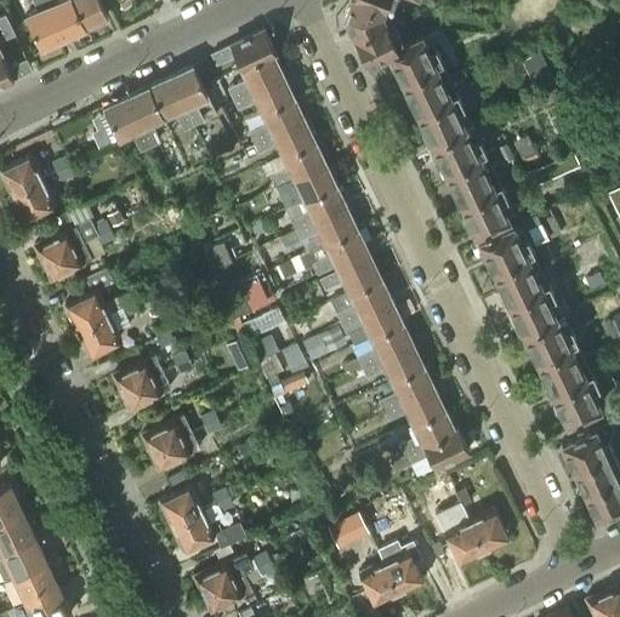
[(41,50),(63,39),(45,0),(33,0),(40,12),(27,18),(41,50)]
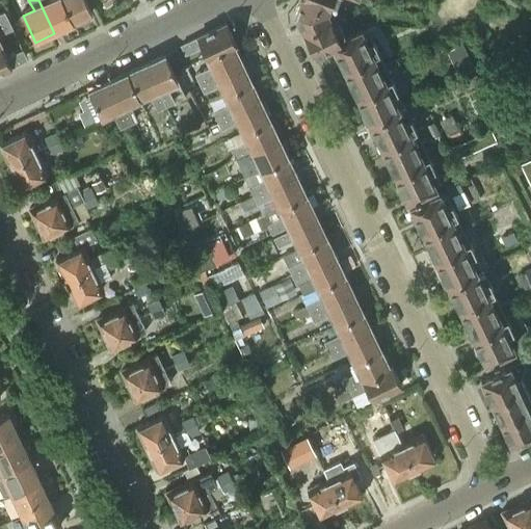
[(38,0),(54,33),(73,24),(61,0),(38,0)]
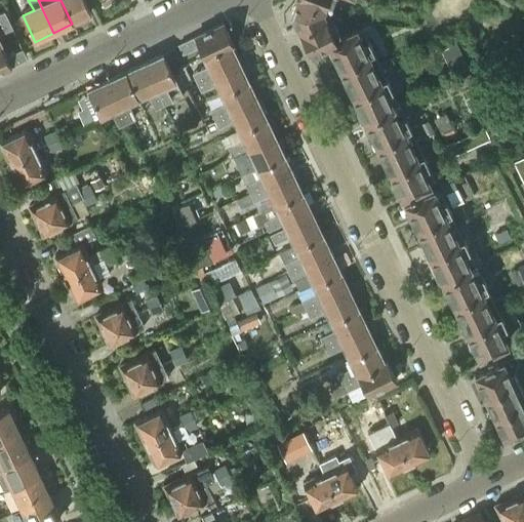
[(61,0),(72,24),(91,14),(84,0),(61,0)]
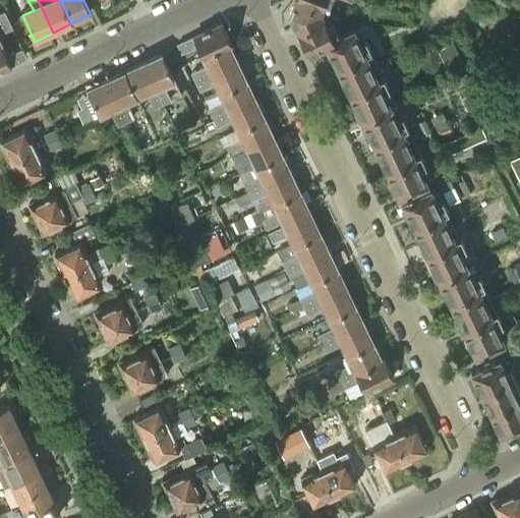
[(316,12),(322,13),(326,1),(329,2),(330,0),(294,0),(289,14),(292,19),(305,12),(311,14),(316,12)]
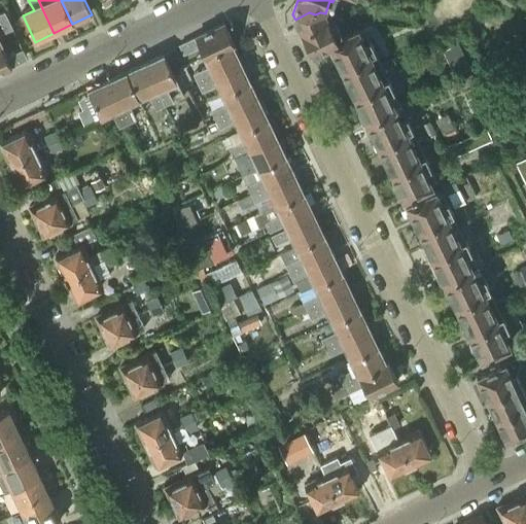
[(309,12),(295,20),(312,54),(330,44),(329,43),(341,38),(335,26),(331,27),(325,13),(320,12),(315,14),(309,12)]
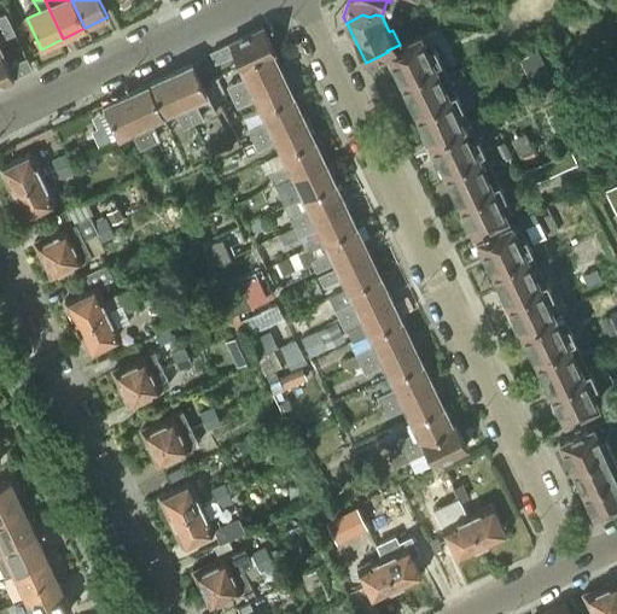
[(0,29),(11,25),(6,16),(0,18),(0,29)]
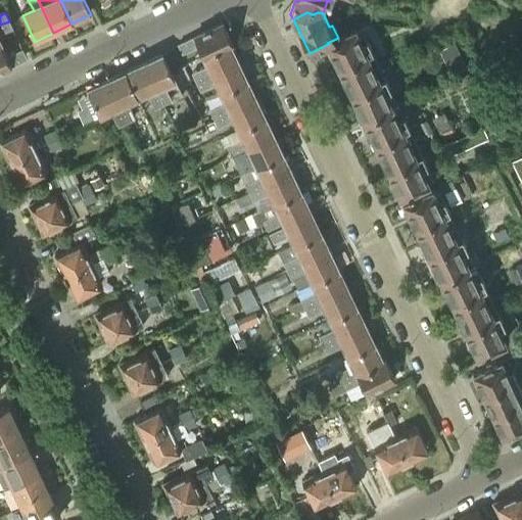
[(0,35),(13,30),(9,21),(0,25),(0,45),(1,45),(0,42),(0,35)]
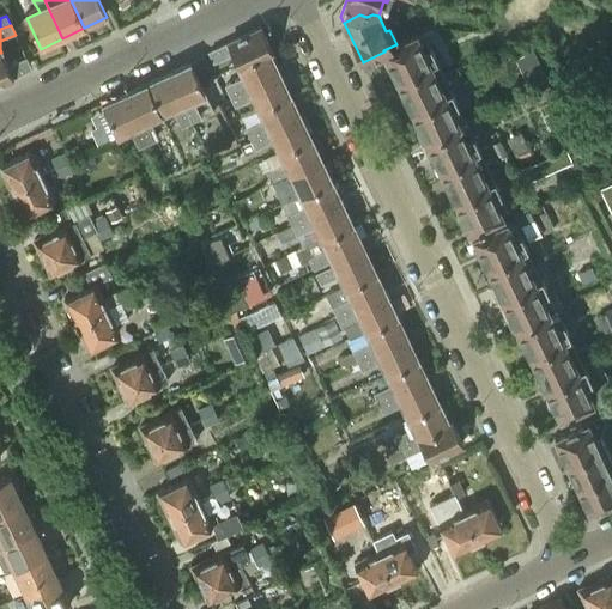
[(262,28),(228,46),(228,47),(211,55),(214,64),(232,55),(238,68),(273,50),(262,28)]
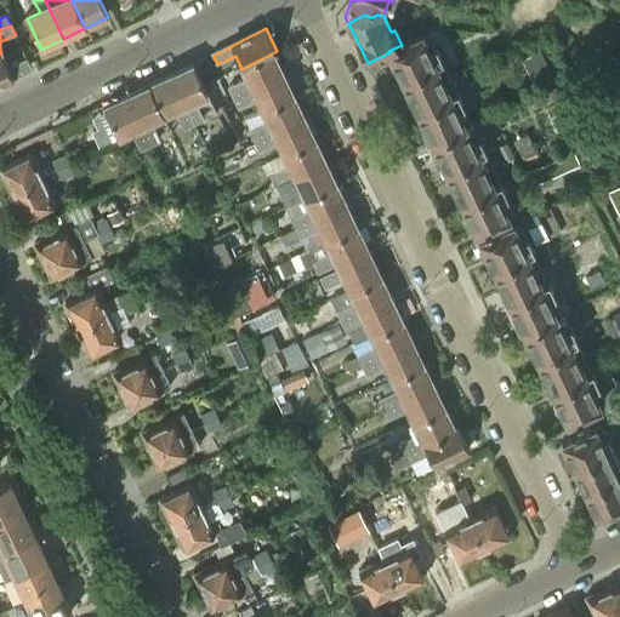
[(388,51),(390,52),(413,101),(430,92),(427,87),(443,80),(436,67),(441,64),(434,51),(430,53),(421,36),(403,46),(402,45),(388,51)]
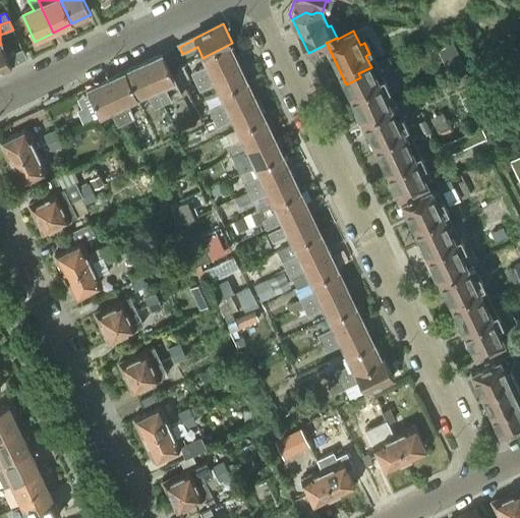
[(233,44),(232,43),(203,58),(208,68),(192,75),(196,82),(212,75),(238,63),(230,46),(233,44)]
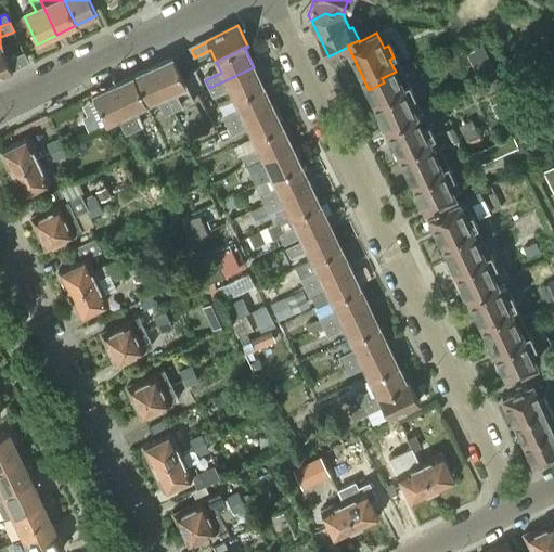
[(481,47),(467,54),(479,80),(494,73),(481,47)]
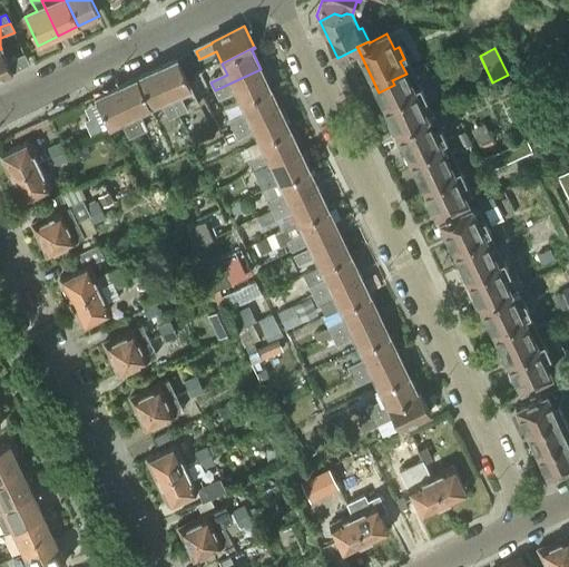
[(1,49),(0,49),(0,77),(29,64),(25,55),(8,62),(1,49)]
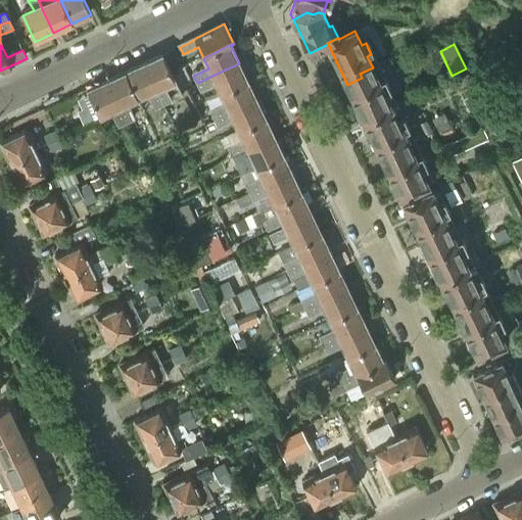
[(162,55),(144,64),(163,105),(172,101),(164,86),(176,81),(162,55)]
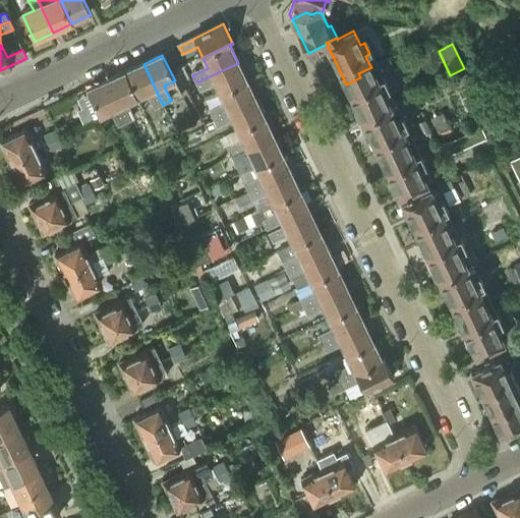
[(238,63),(212,75),(196,82),(200,93),(216,84),(220,94),(247,81),(238,63)]
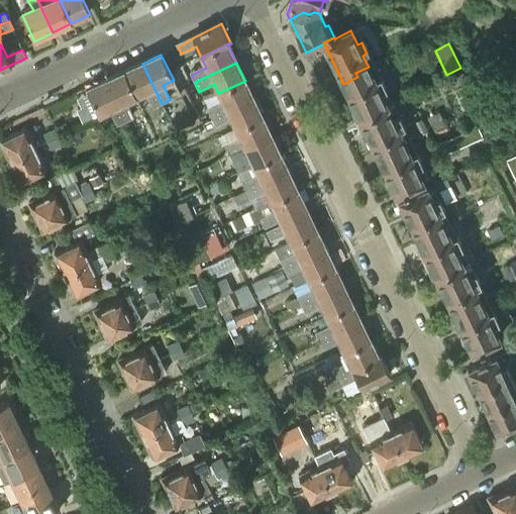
[(162,104),(142,64),(124,72),(136,98),(146,93),(153,108),(162,104)]
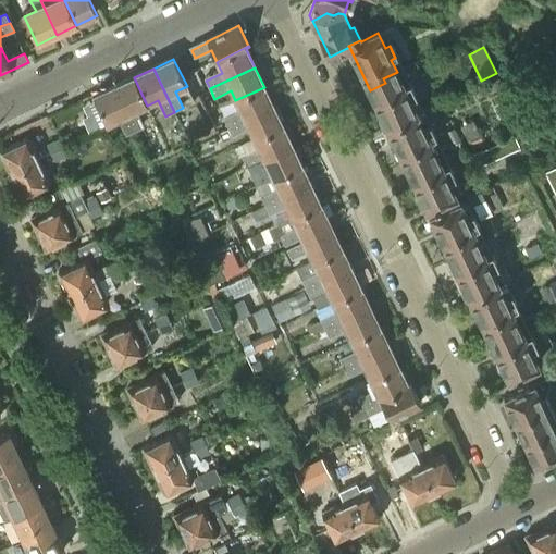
[(387,126),(388,128),(417,114),(409,98),(414,96),(408,85),(404,87),(397,72),(383,78),(385,83),(370,90),(382,114),(380,119),(383,125),(387,126)]
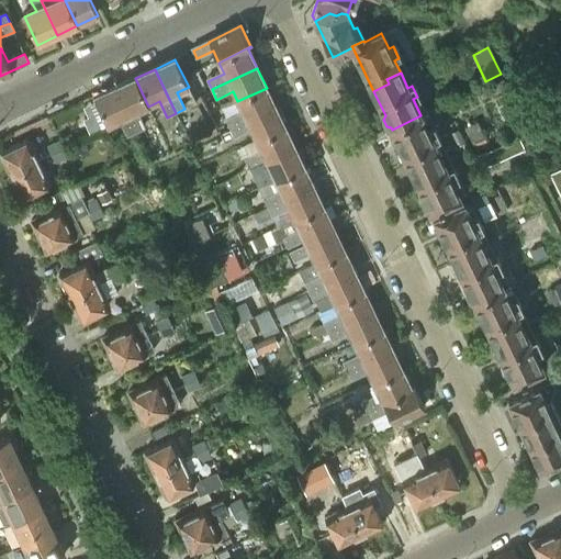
[(135,78),(115,88),(136,133),(145,129),(137,112),(148,107),(135,78)]
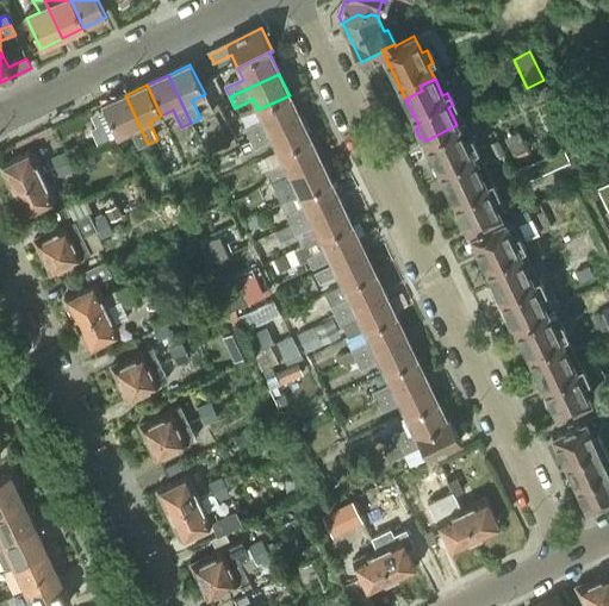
[(511,104),(515,112),(523,108),(552,98),(547,85),(519,98),(520,99),(511,104)]
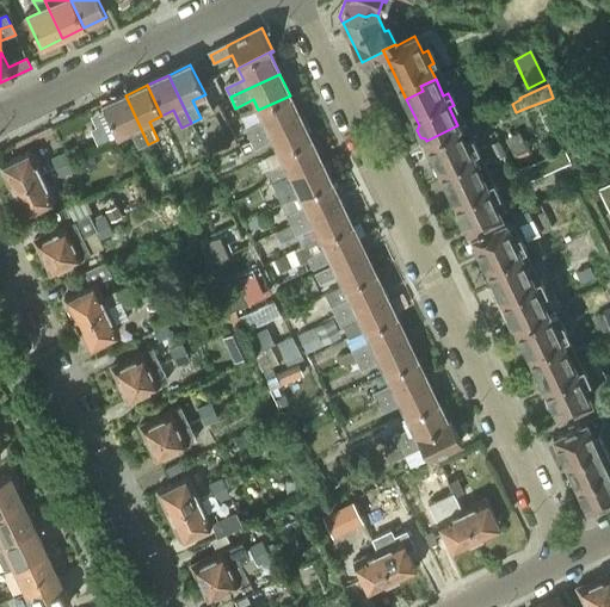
[(148,144),(125,95),(103,106),(111,124),(117,137),(130,130),(139,148),(148,144)]
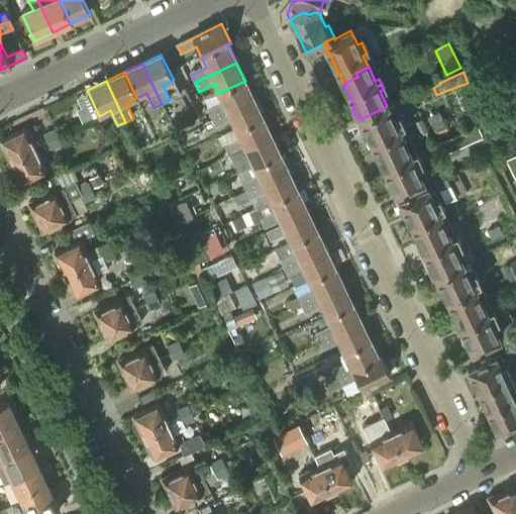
[(212,119),(253,99),(245,81),(218,93),(223,104),(209,111),(212,119)]
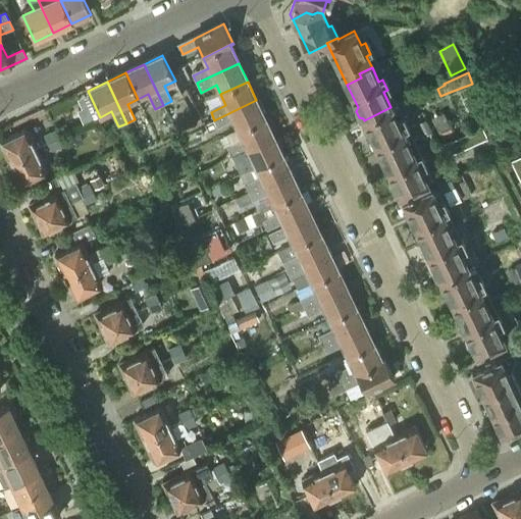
[(265,118),(256,100),(214,120),(218,127),(233,120),(239,131),(265,118)]
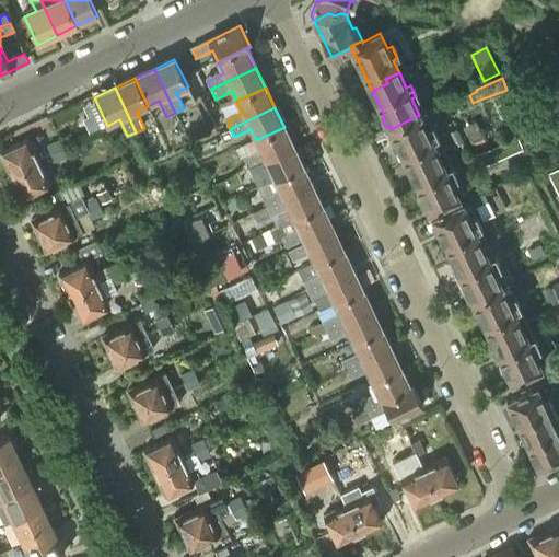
[(102,114),(90,120),(84,123),(90,134),(107,126),(102,114)]
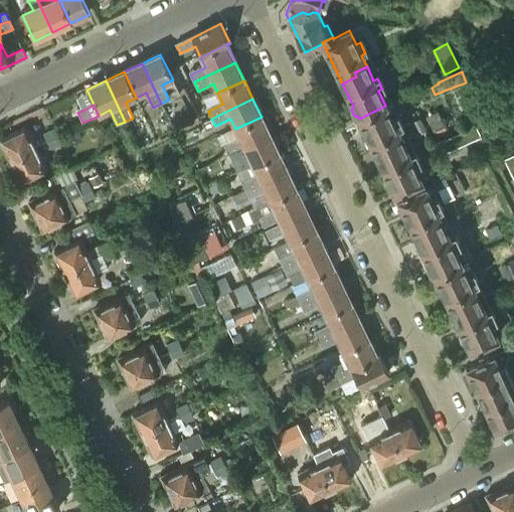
[(392,120),(385,106),(359,119),(359,120),(358,124),(361,130),(365,131),(376,154),(390,147),(392,151),(404,145),(397,130),(401,128),(396,118),(392,120)]
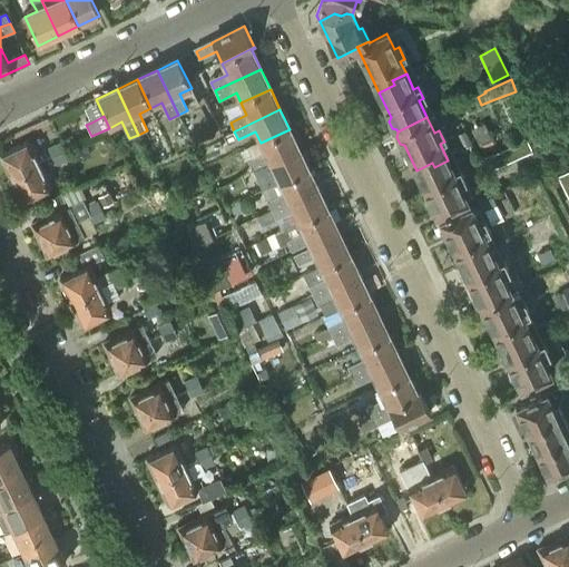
[(484,125),(471,132),(476,140),(481,137),(489,134),(486,126),(484,125)]
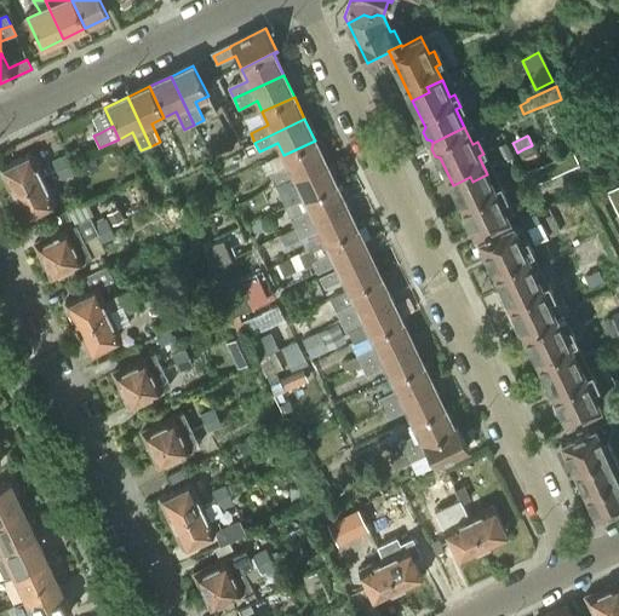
[(326,162),(315,140),(284,155),(290,168),(271,177),(276,186),(326,162)]
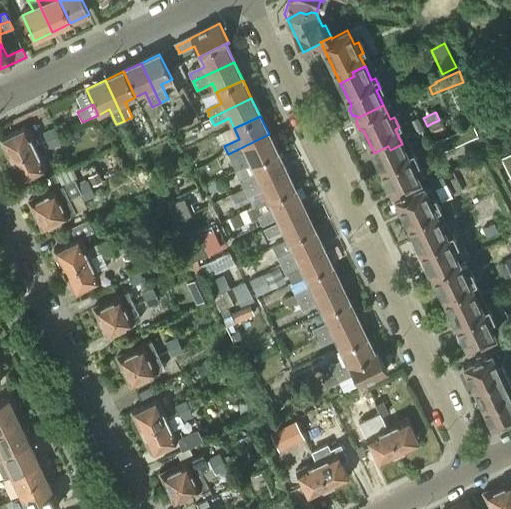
[(413,133),(422,128),(418,119),(409,123),(413,133)]
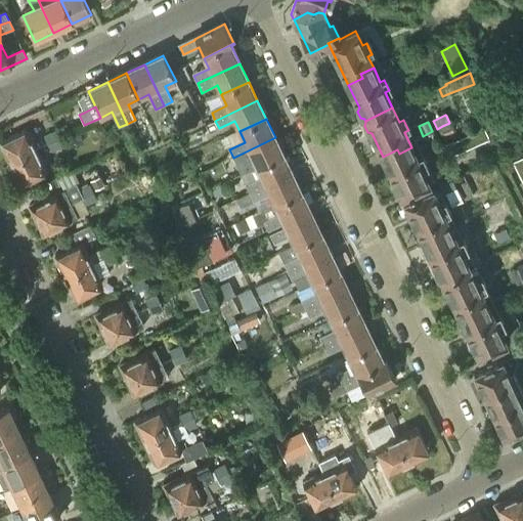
[(442,126),(437,129),(442,138),(454,132),(449,123),(442,126)]
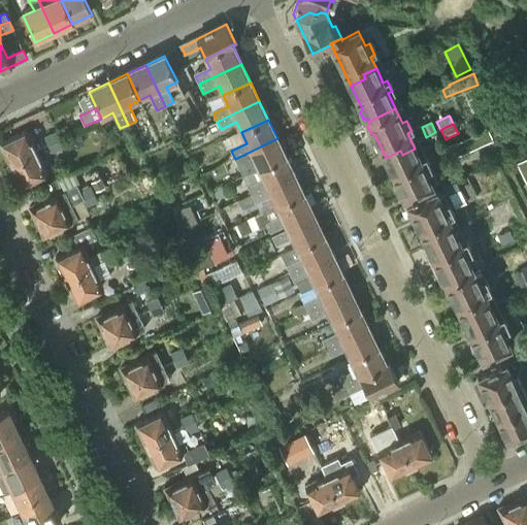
[(488,131),(481,134),(486,145),(493,141),(488,131)]
